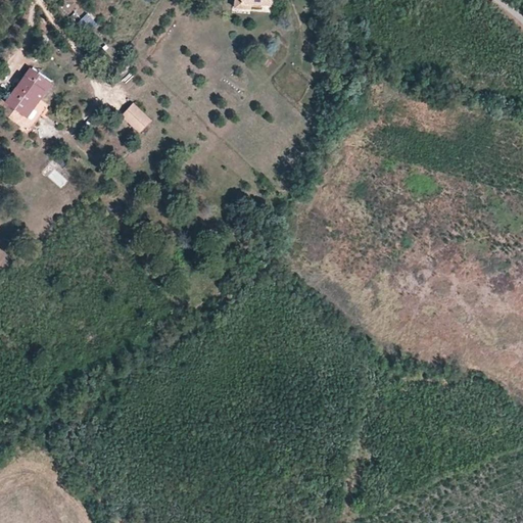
[(252,9),(252,3),(241,3),(241,0),(235,0),(235,7),(252,9)]
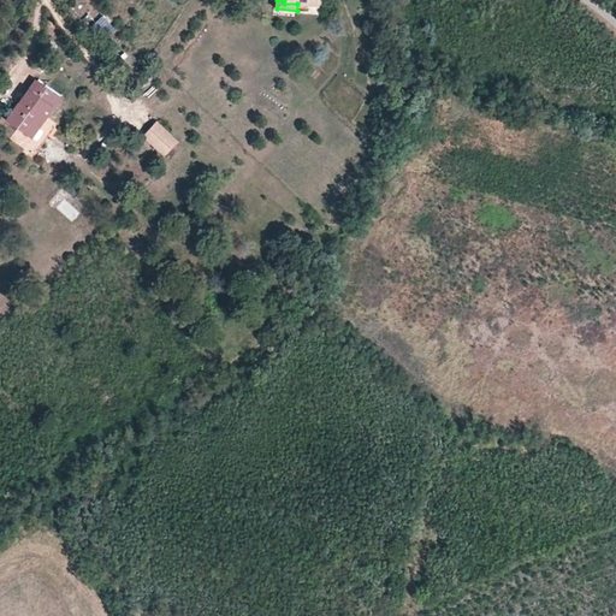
[(104,34),(113,25),(102,13),(93,22),(104,34)]
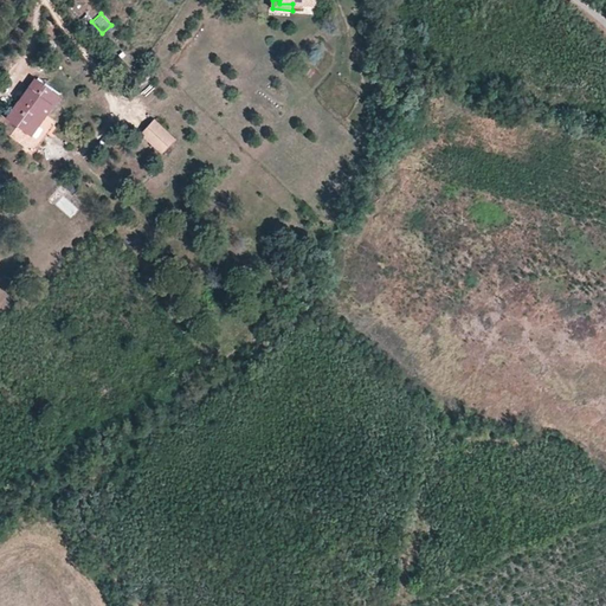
[(60,97),(36,79),(25,95),(20,91),(14,98),(20,102),(8,118),(28,134),(42,115),(45,118),(60,97)]
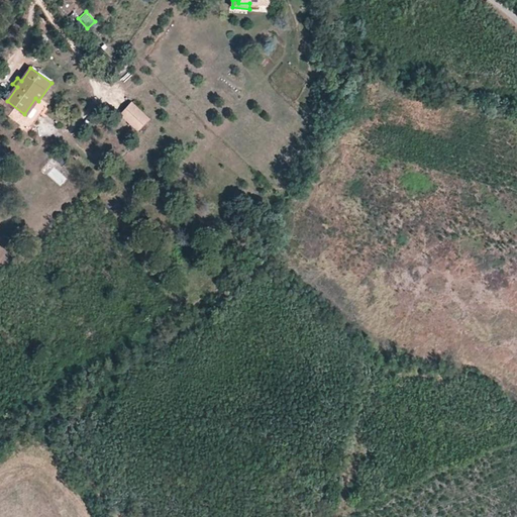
[(28,116),(38,101),(35,98),(24,114),(28,116)]
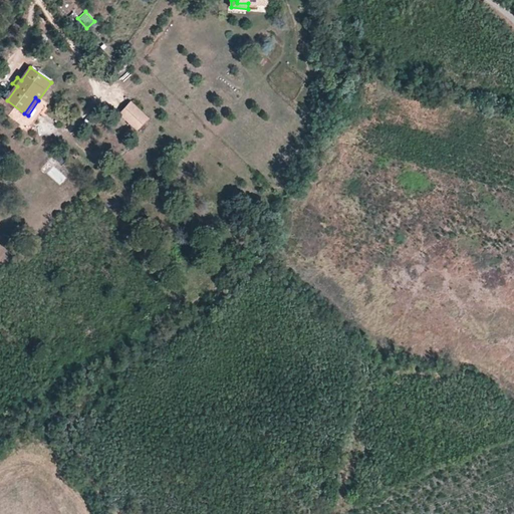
[(150,118),(132,101),(120,113),(139,131),(150,118)]
